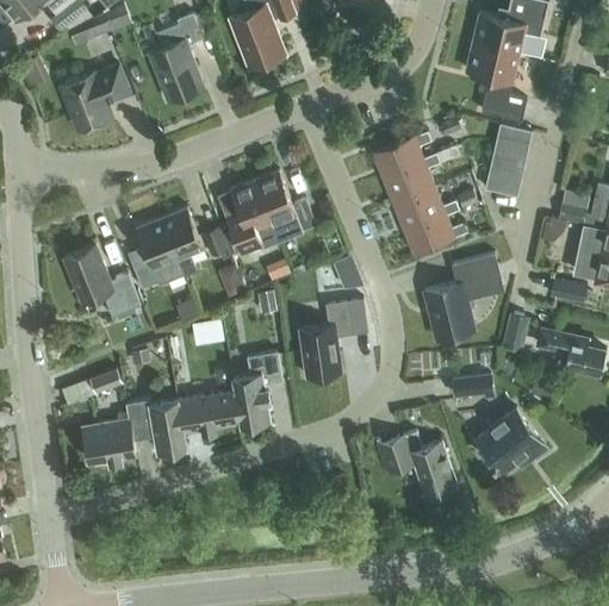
[(64,0),(0,0),(0,4),(14,23),(42,0),(51,12),(64,0)]
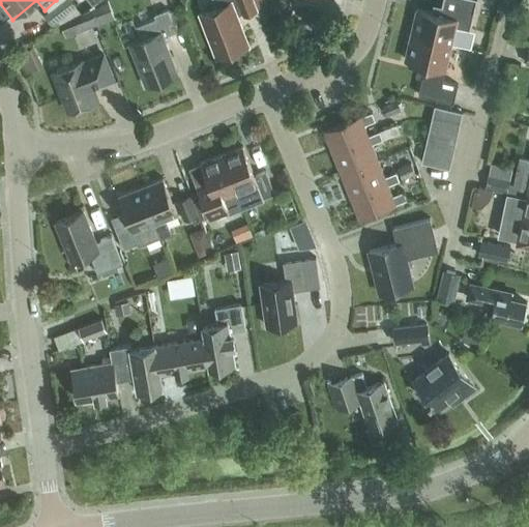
[(67,0),(64,0),(42,18),(51,29),(76,9),(67,0)]
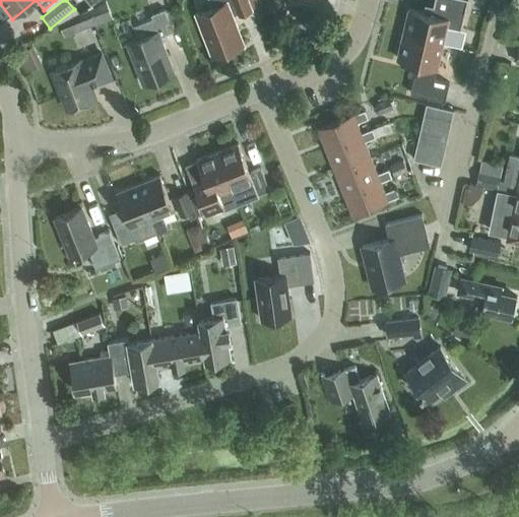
[(206,0),(211,10),(197,16),(213,58),(241,48),(230,18),(238,15),(238,17),(251,12),(251,10),(260,7),(257,0),(206,0)]
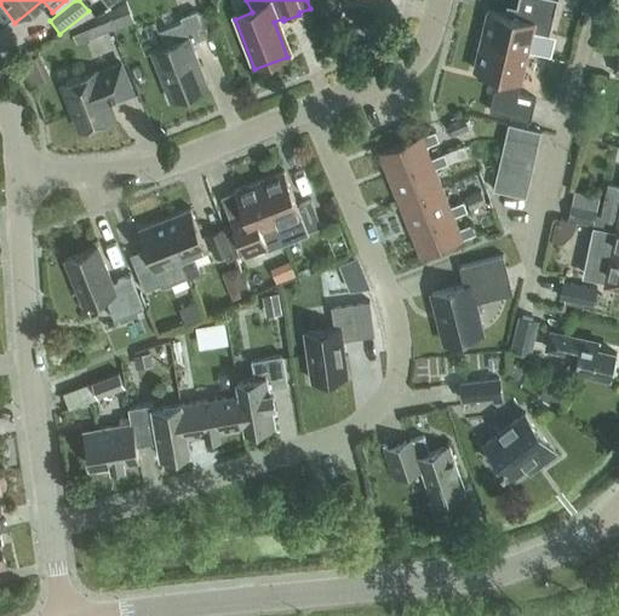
[(517,0),(514,19),(486,13),(480,42),(527,55),(532,34),(549,38),(552,19),(554,19),(557,0),(555,0),(517,0)]
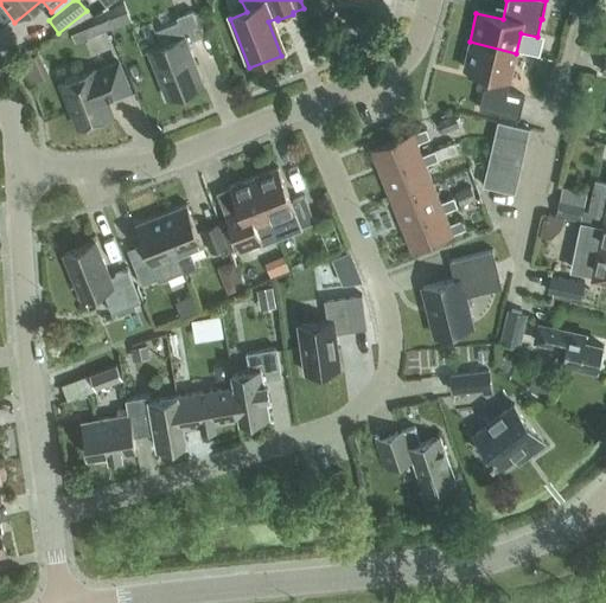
[(202,38),(192,13),(176,20),(177,24),(154,33),(160,49),(147,53),(166,101),(203,87),(186,45),(202,38)]
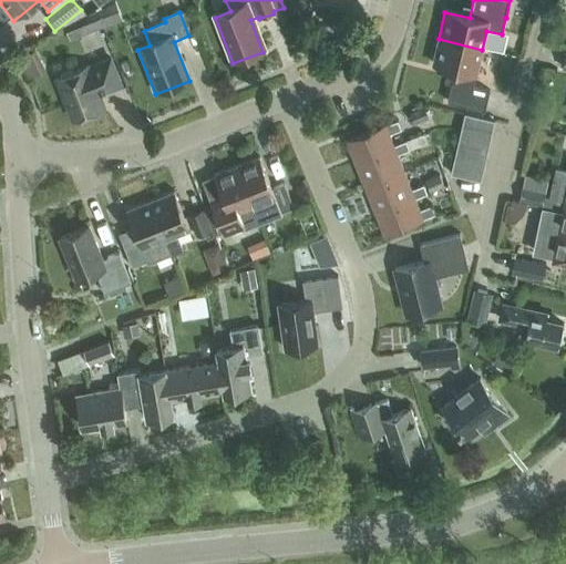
[(95,13),(78,22),(83,37),(102,29),(95,13)]
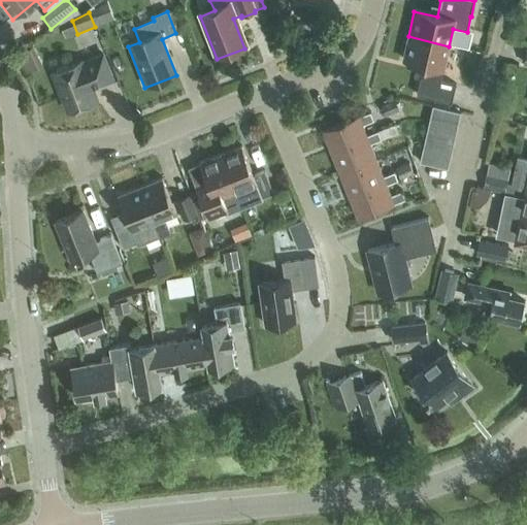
[(449,46),(408,36),(402,62),(426,67),(424,78),(420,78),(416,97),(451,105),(455,87),(439,83),(441,71),(442,71),(449,46)]
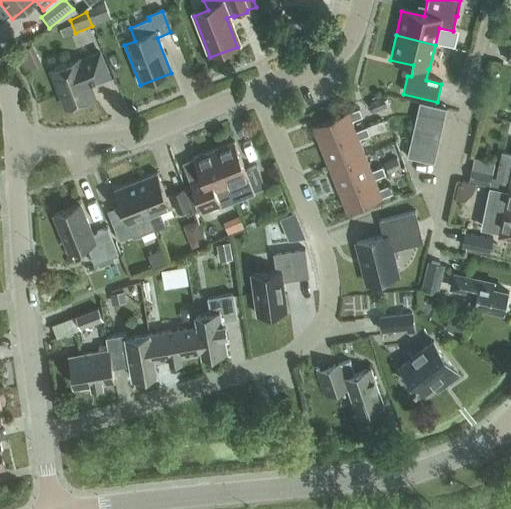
[(88,86),(108,78),(98,55),(79,63),(78,61),(50,72),(65,110),(93,99),(88,86)]
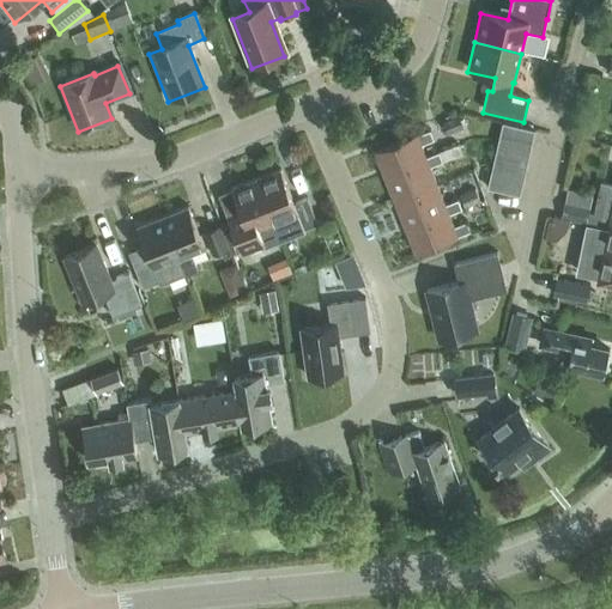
[(461,131),(458,119),(441,125),(446,136),(461,131)]
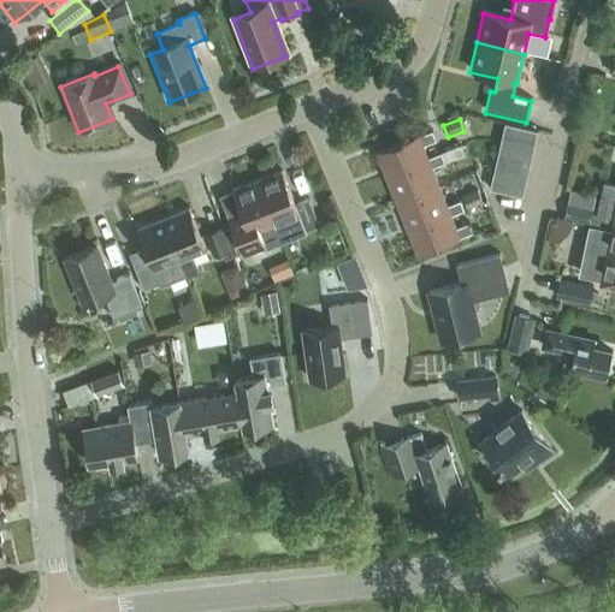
[(504,125),(500,142),(533,149),(537,134),(504,125)]
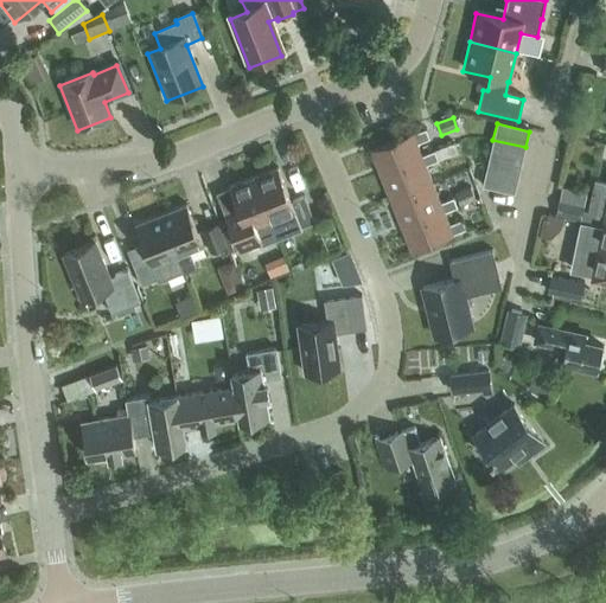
[(370,152),(381,178),(421,161),(420,158),(415,146),(429,141),(425,132),(412,136),(412,135),(370,152)]
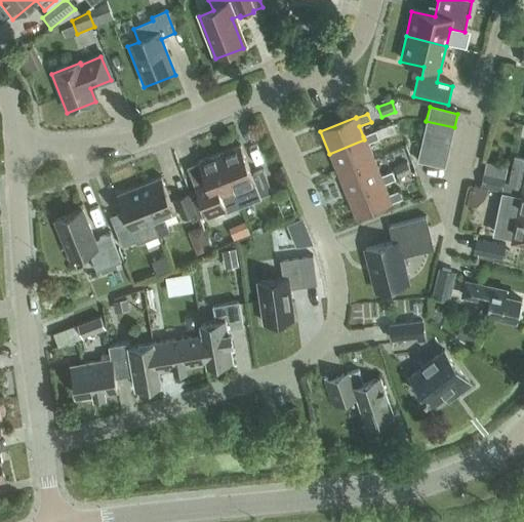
[(422,135),(451,142),(454,127),(426,121),(422,135)]
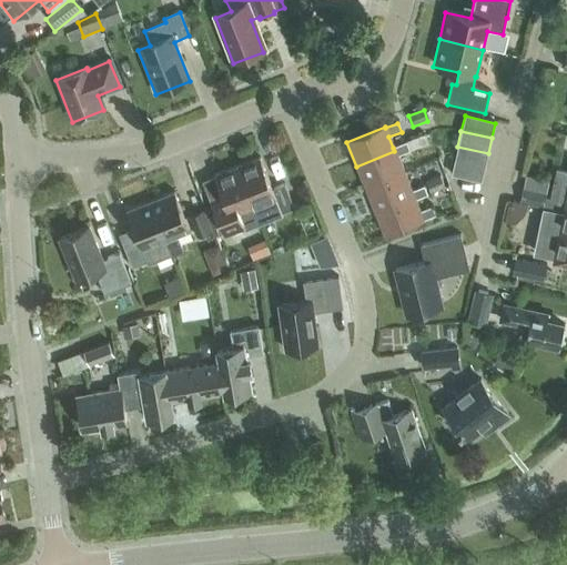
[(394,151),(356,167),(365,190),(404,174),(397,158),(409,152),(406,143),(393,148),(394,151)]
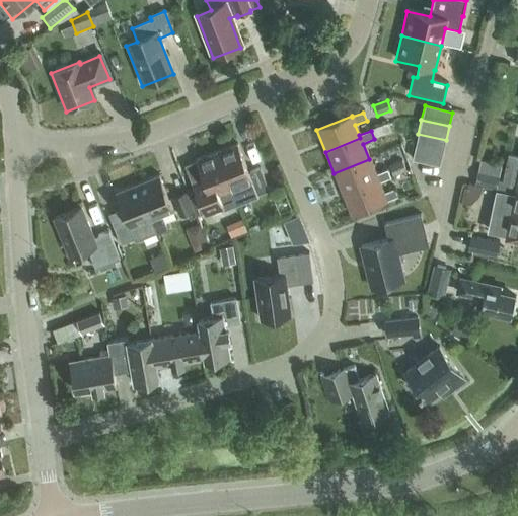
[(442,154),(446,140),(418,134),(415,147),(442,154)]
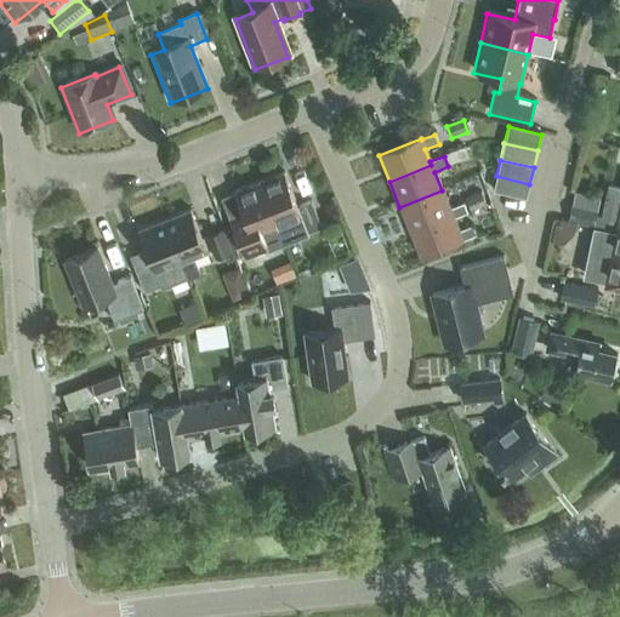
[(284,247),(308,238),(307,235),(320,229),(311,203),(296,209),(283,175),(259,184),(267,206),(277,229),(284,247)]
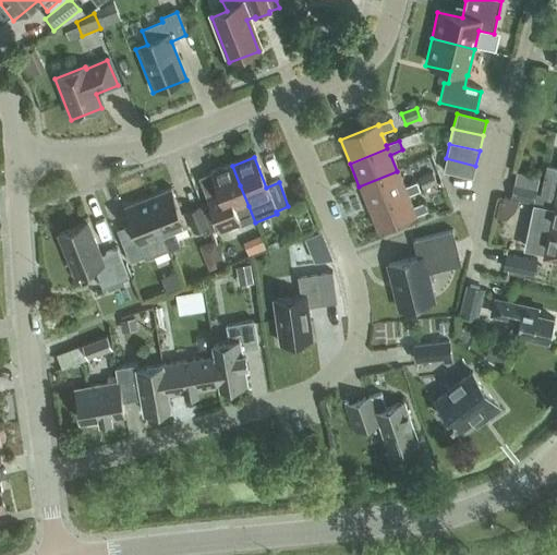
[(472,180),(475,166),(446,158),(443,173),(472,180)]
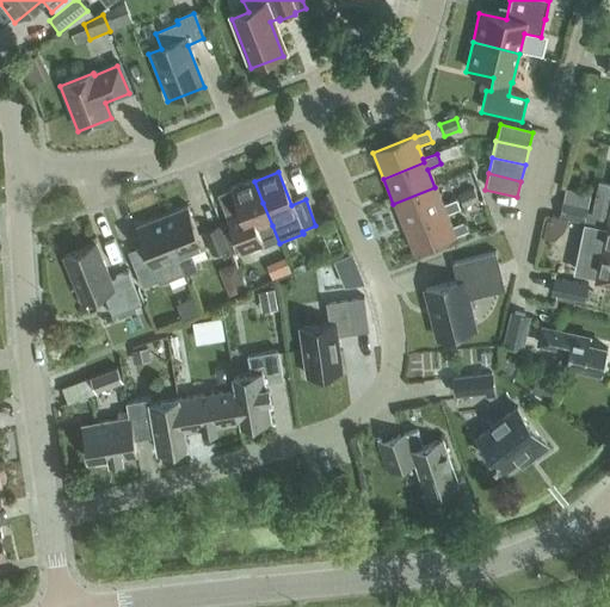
[(226,217),(240,255),(263,247),(263,249),(279,243),(272,225),(263,203),(254,181),(230,191),(239,212),(226,217)]
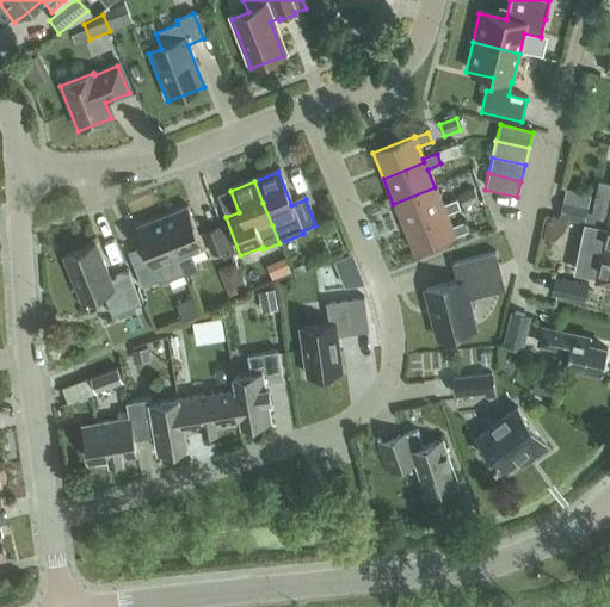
[(609,185),(598,183),(591,215),(608,218),(605,229),(609,230),(609,185)]
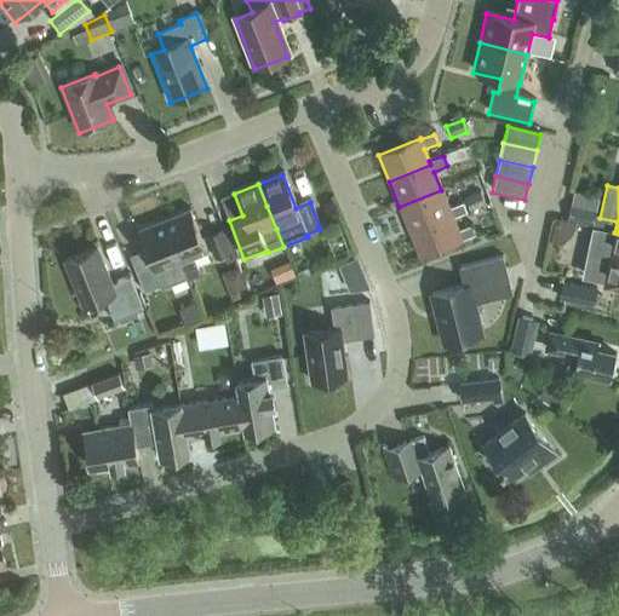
[(441,190),(399,207),(410,232),(451,216),(453,219),(466,214),(462,205),(448,209),(441,190)]
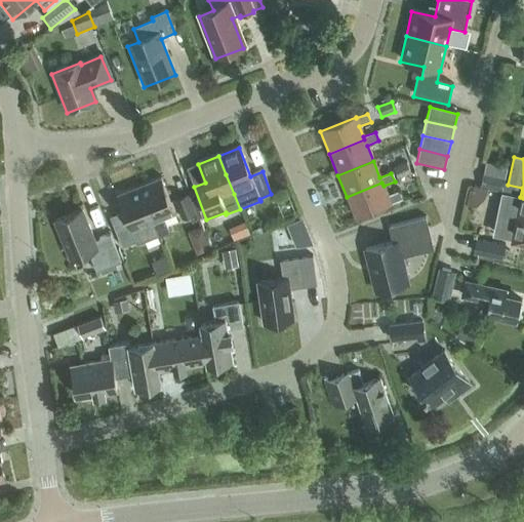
[(398,179),(411,174),(406,162),(394,167),(398,179)]
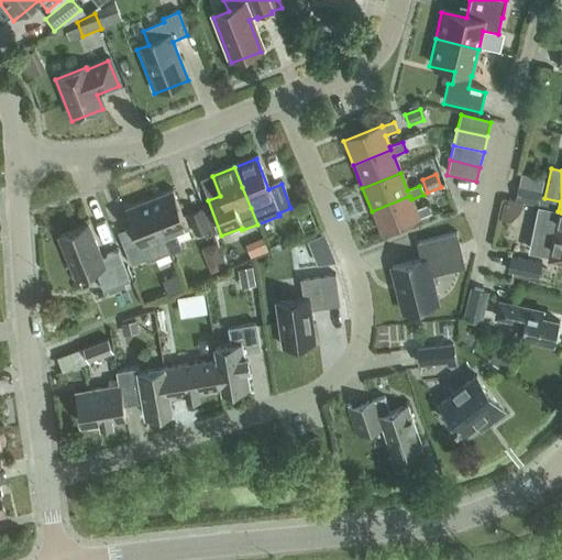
[(543,180),(520,175),(514,202),(538,208),(543,180)]
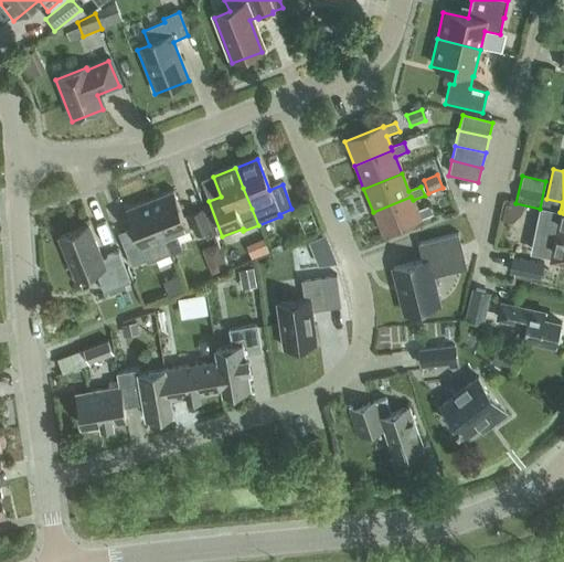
[(149,202),(170,255),(181,251),(176,237),(188,232),(172,192),(149,202)]
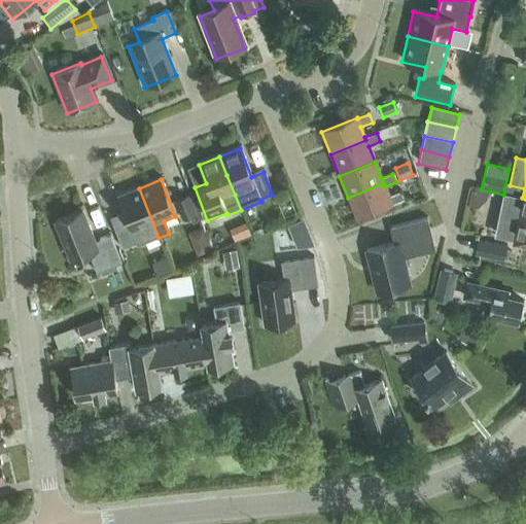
[(389,197),(385,186),(383,183),(348,198),(356,220),(392,206),(404,201),(400,193),(389,197)]
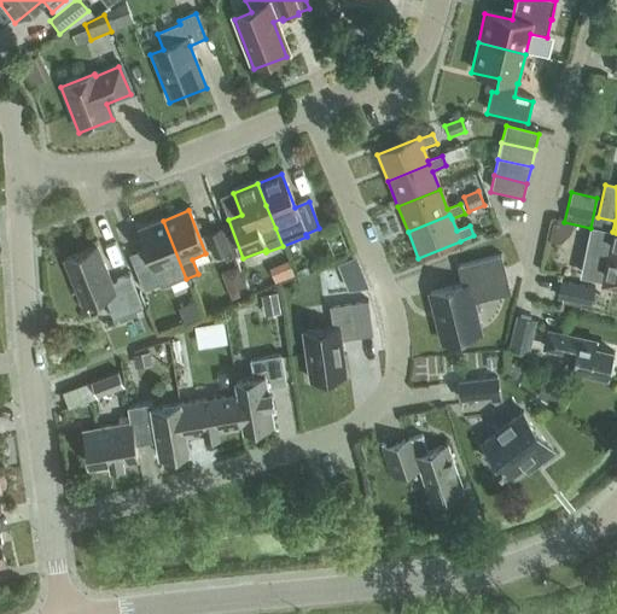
[(186,279),(163,221),(138,231),(149,259),(132,265),(143,293),(159,286),(161,290),(186,279)]
